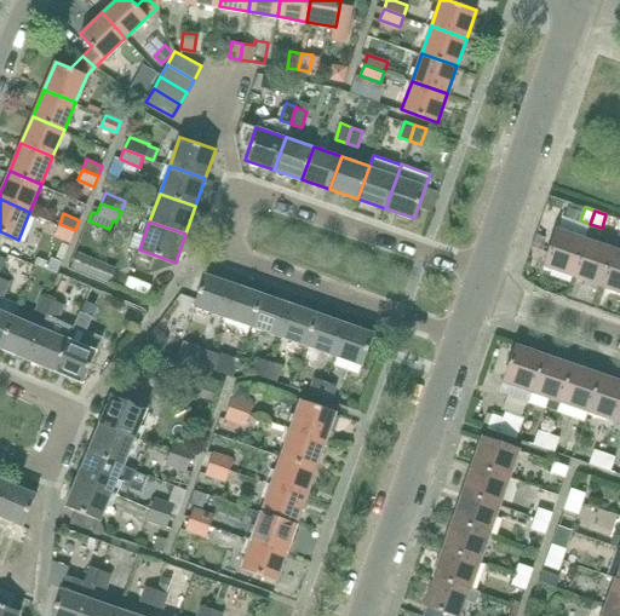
[(70,241),(75,230),(59,224),(55,234),(70,241)]
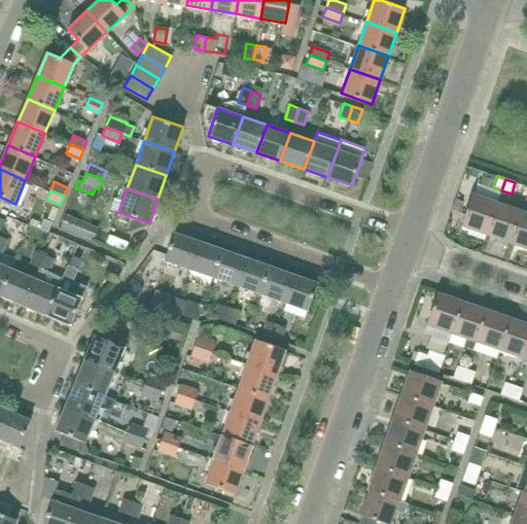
[(487,233),(497,204),(472,196),(462,224),(487,233)]
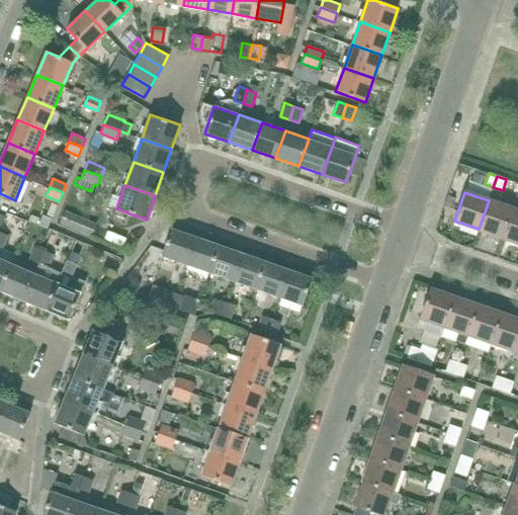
[(502,237),(512,208),(489,200),(479,229),(502,237)]
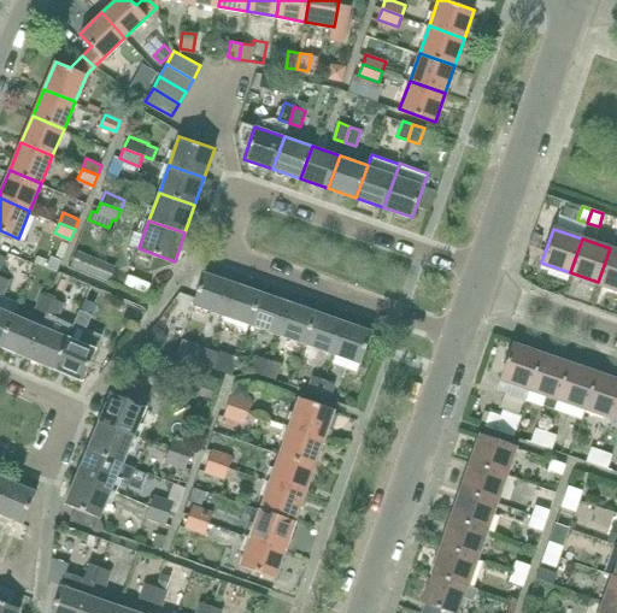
[(59,269),(65,254),(37,243),(31,259),(59,269)]
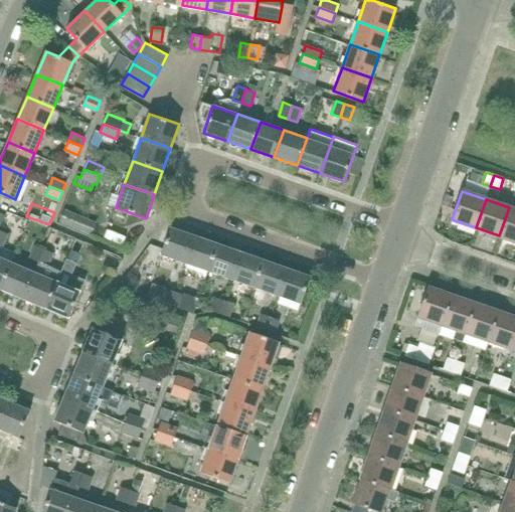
[(514,240),(514,209),(509,207),(499,235),(514,240)]
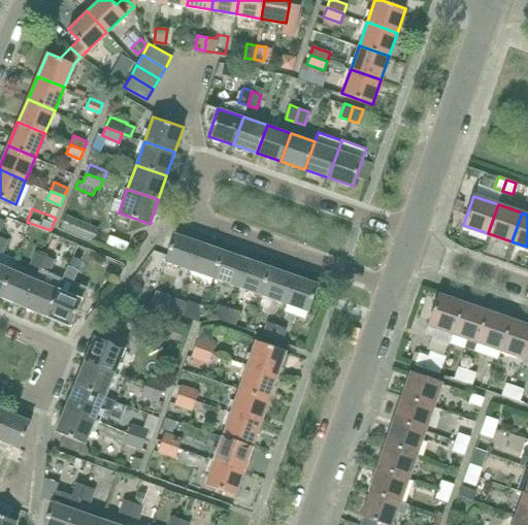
[(92,239),(97,227),(67,215),(62,226),(92,239)]
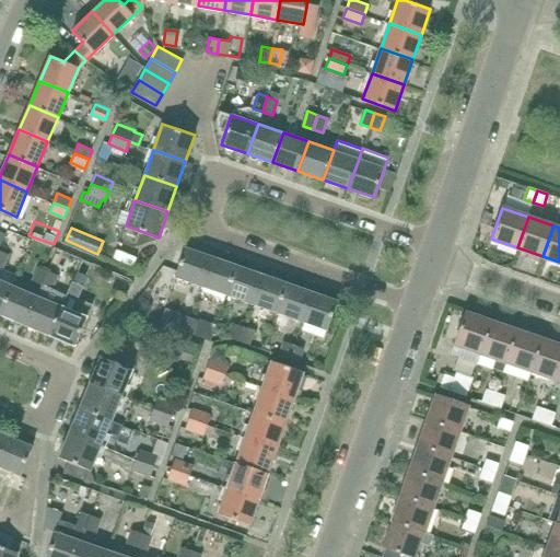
[(200,286),(211,256),(185,247),(175,276),(200,286)]
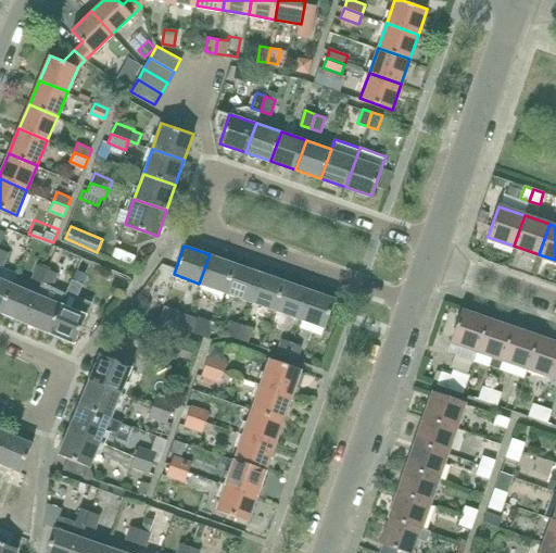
[(225,292),(235,263),(210,254),(199,284),(225,292)]
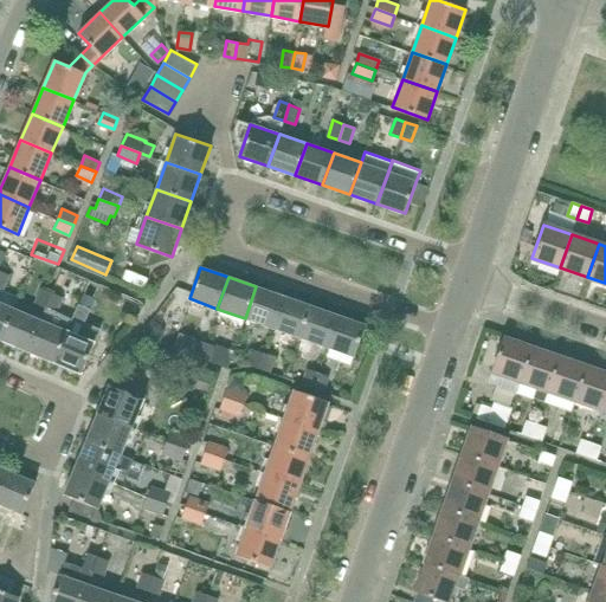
[(100,311),(107,293),(86,285),(79,302),(77,301),(71,317),(84,323),(90,308),(100,311)]
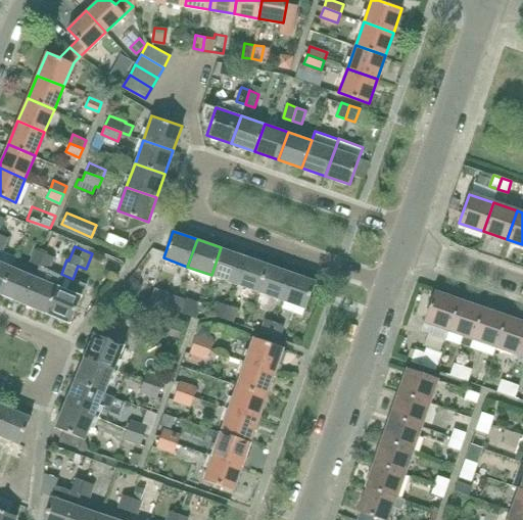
[(235,283),(244,255),(221,247),(211,275),(235,283)]
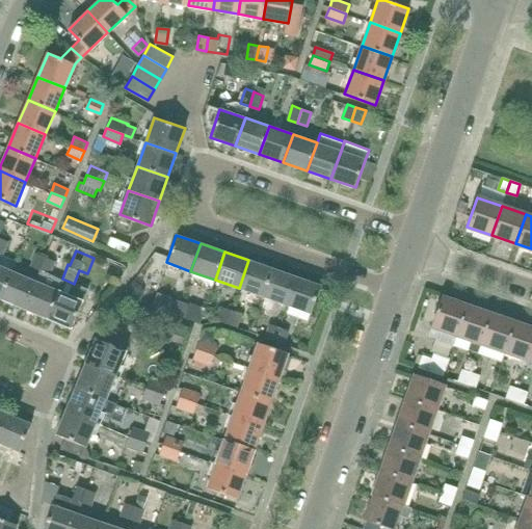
[(41,269),(46,257),(37,254),(32,266),(41,269)]
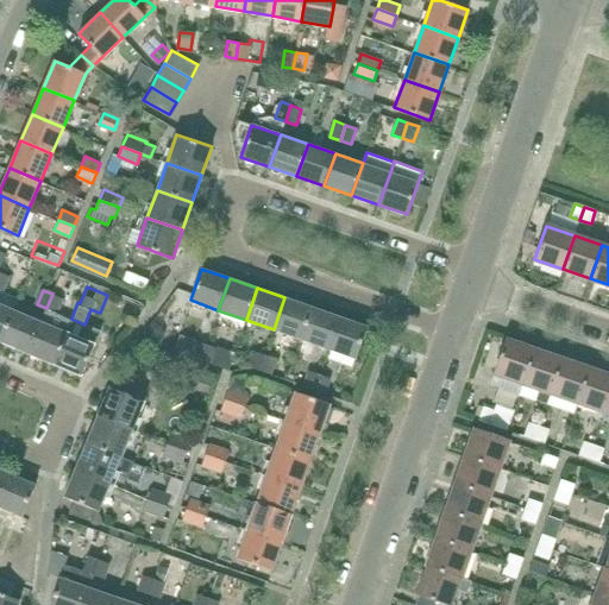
[(52,294),(46,308),(56,313),(62,297),(52,294)]
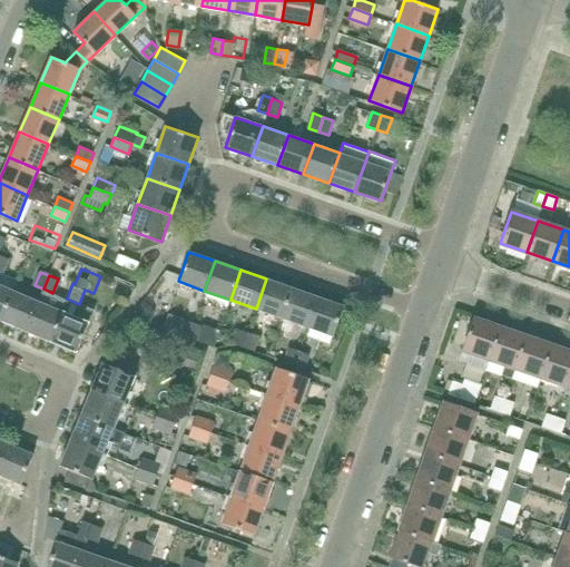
[(282,318),(292,287),(266,279),(256,309),(282,318)]
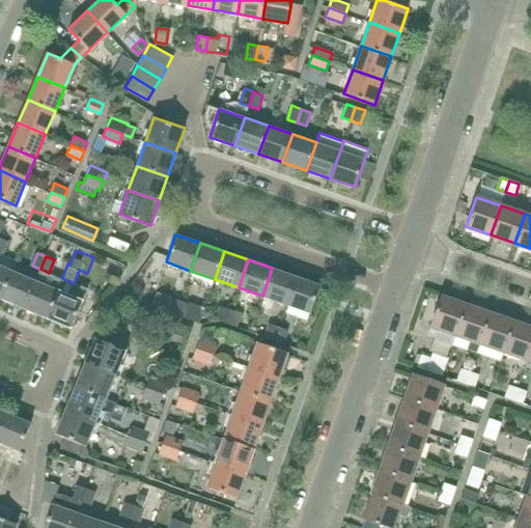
[(0,298),(12,271),(0,266),(0,298)]
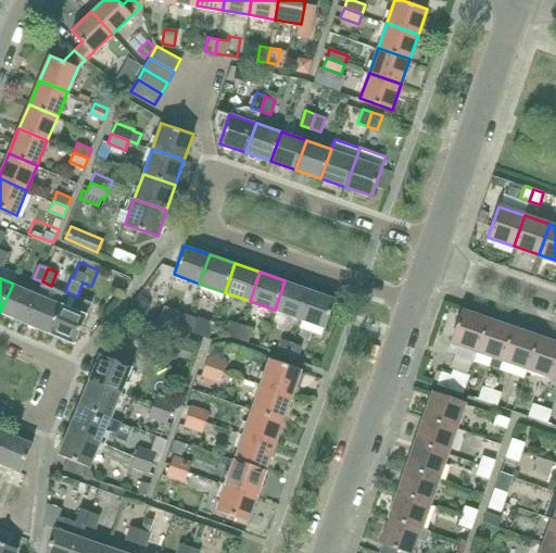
[(299,319),(310,290),(285,280),(275,310),(299,319)]
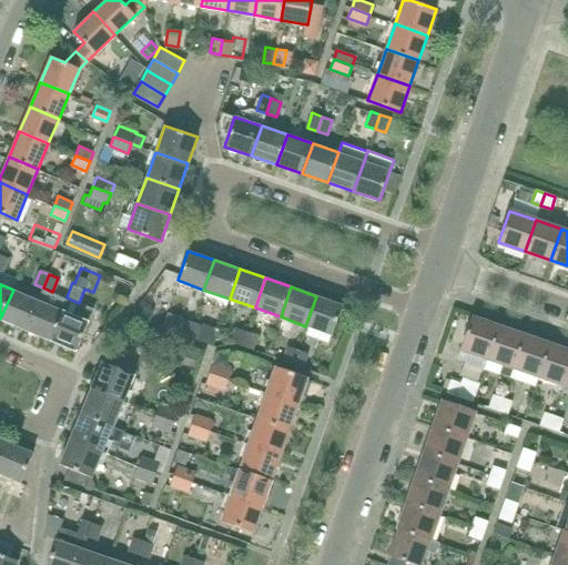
[(26,330),(38,300),(13,290),(0,319),(26,330)]
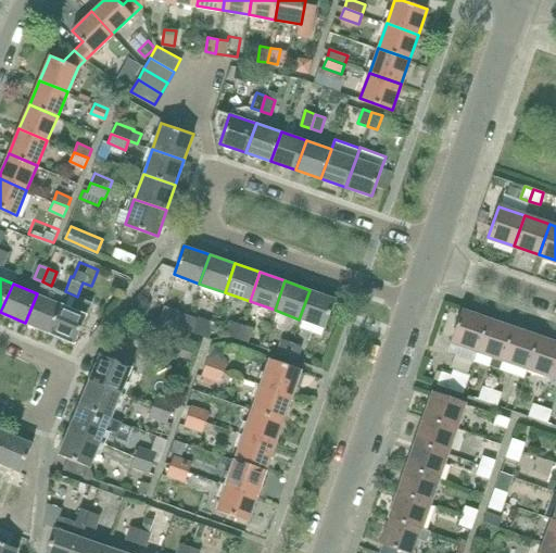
[(325,328),(336,299),(310,290),(299,319),(325,328)]
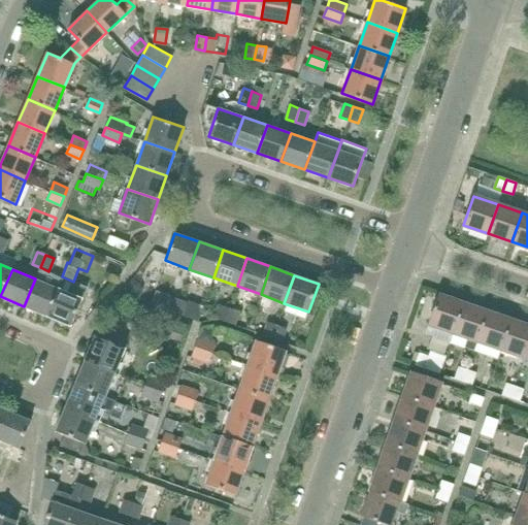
[(46,316),(59,289),(35,279),(24,306),(46,316)]
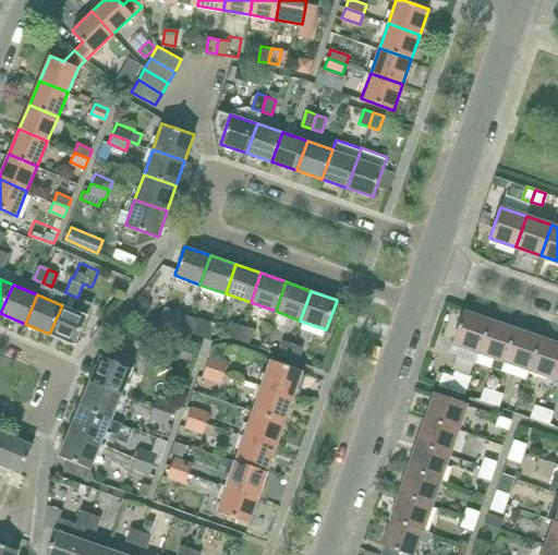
[(74,345),(86,316),(62,305),(49,334),(74,345)]
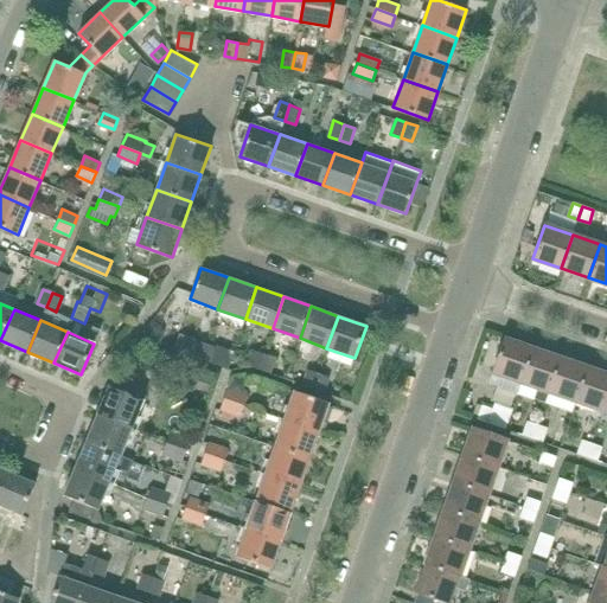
[(205,342),(186,335),(180,351),(200,358),(205,342)]
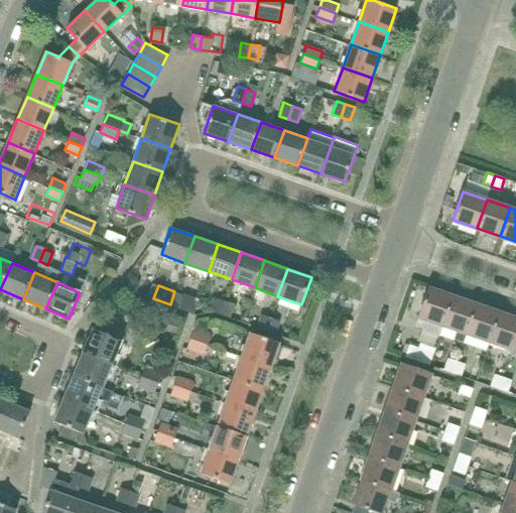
[(442,325),(453,296),(428,288),(419,316),(442,325)]
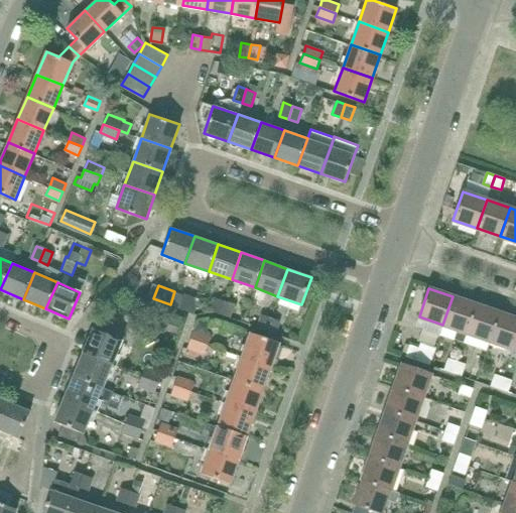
[(184,294),(175,291),(174,291),(170,304),(179,307),(184,294)]
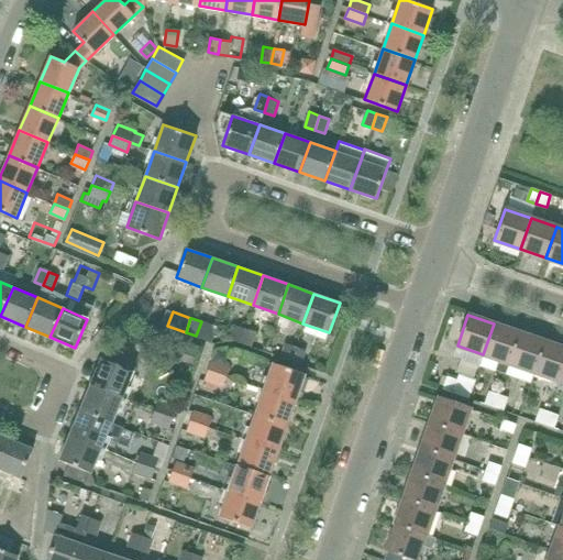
[(201,321),(196,336),(211,341),(216,327),(201,321)]
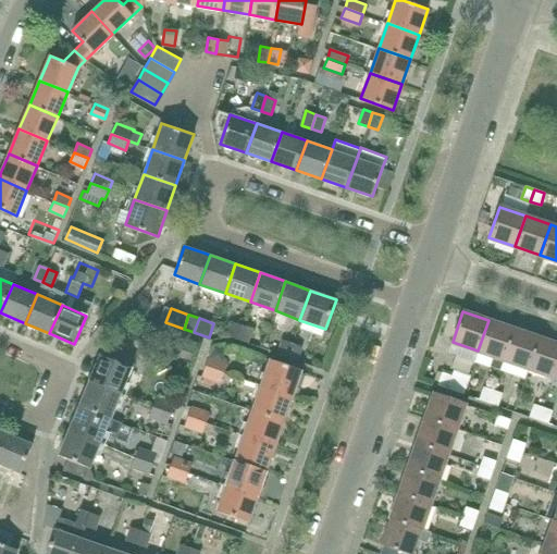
[(500,368),(504,359),(514,329),(489,320),(478,351),(475,358),(491,364),(491,365),(500,368)]
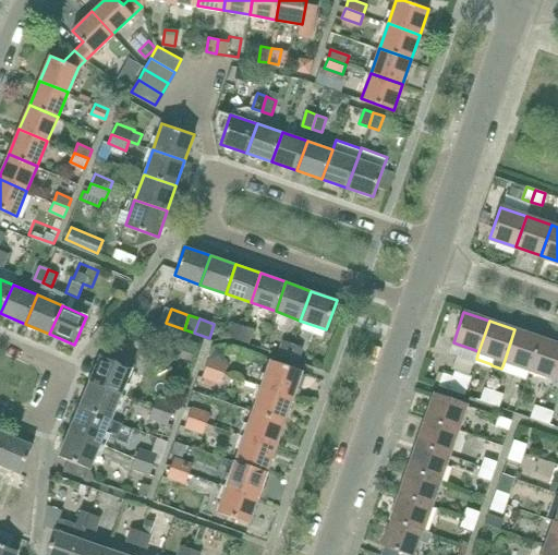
[(238,339),(242,325),(233,322),(229,336),(238,339)]
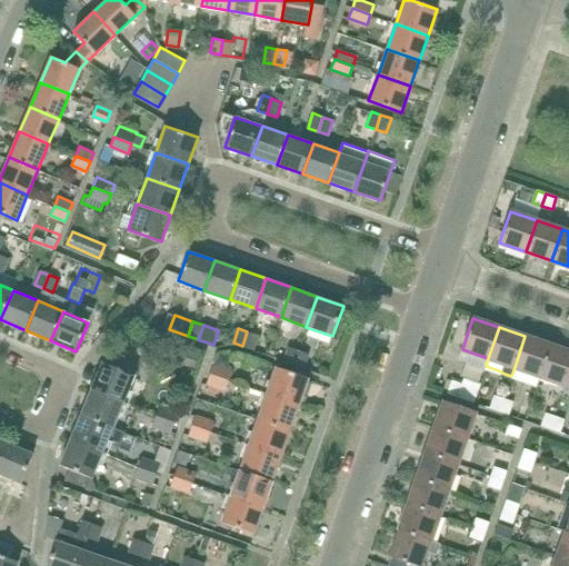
[(247,331),(242,346),(252,349),(258,335),(247,331)]
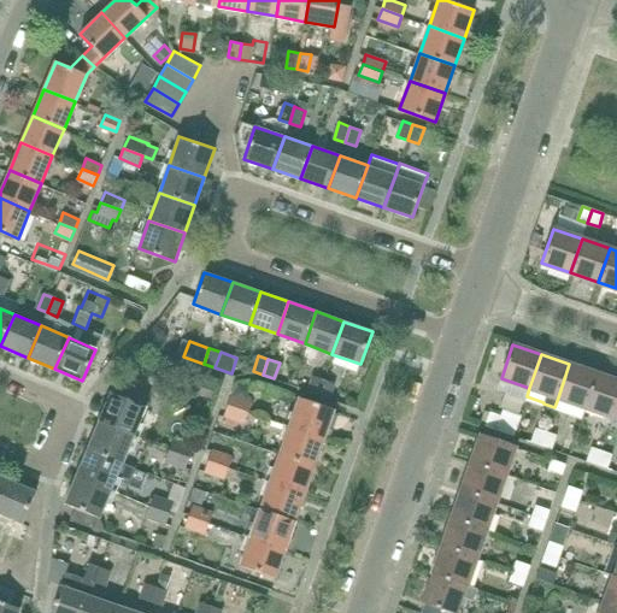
[(586,407),(597,373),(569,364),(558,398),(586,407)]
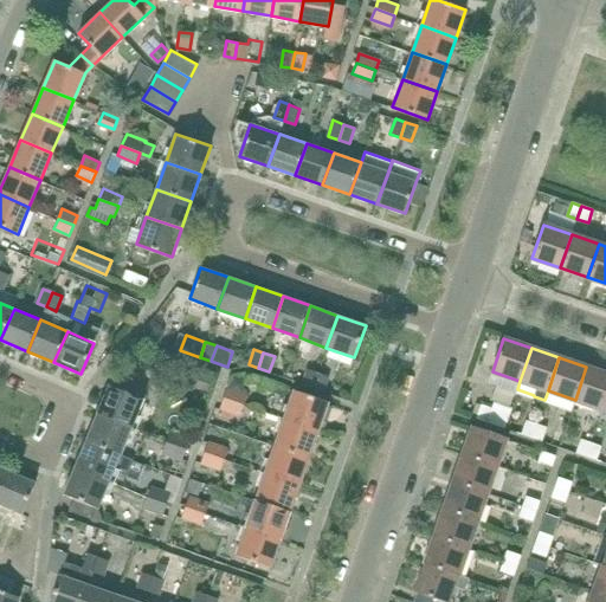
[(603,409),(605,397),(605,373),(586,367),(575,400),(603,409)]
